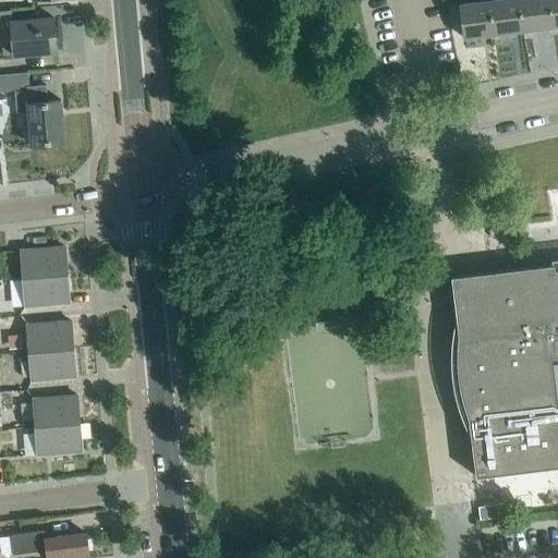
[(489,0),(476,0),(476,1),(460,3),(464,38),(494,34),(489,0)]
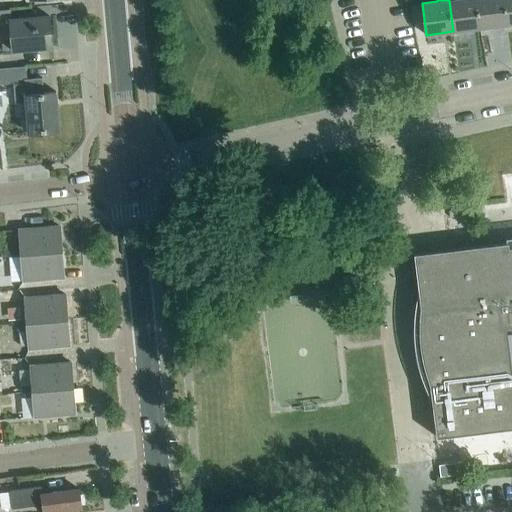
[(476,0),(449,0),(453,31),(480,28),(476,0)]
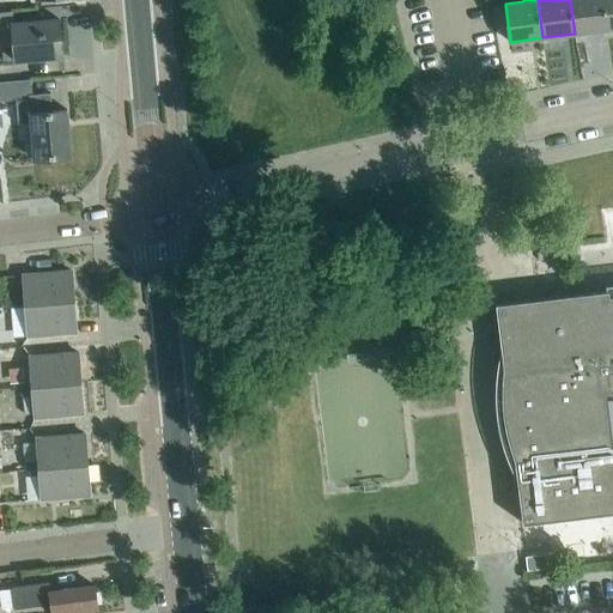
[(604,0),(570,0),(575,34),(607,29),(604,0)]
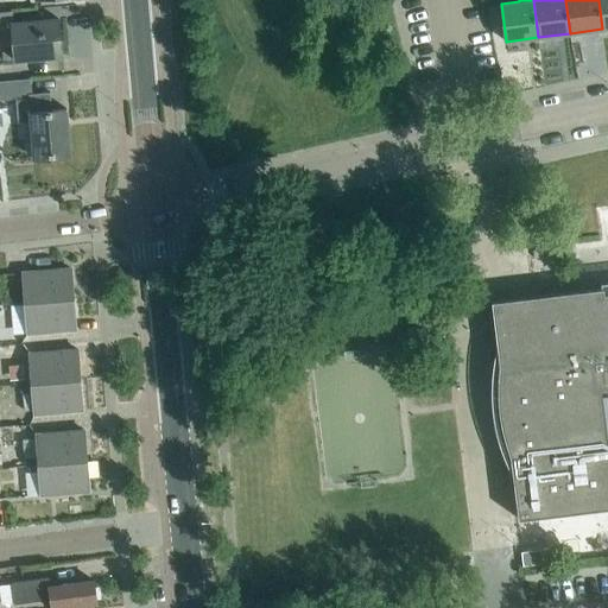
[(14,59),(62,56),(58,19),(12,23),(11,11),(0,11),(0,42),(13,42),(14,59)]
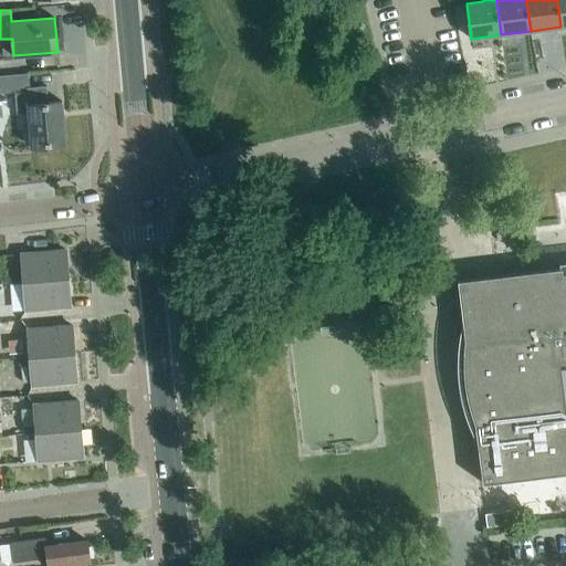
[(65,145),(62,102),(31,104),(28,74),(0,75),(0,91),(16,90),(18,112),(28,112),(31,147),(65,145)]
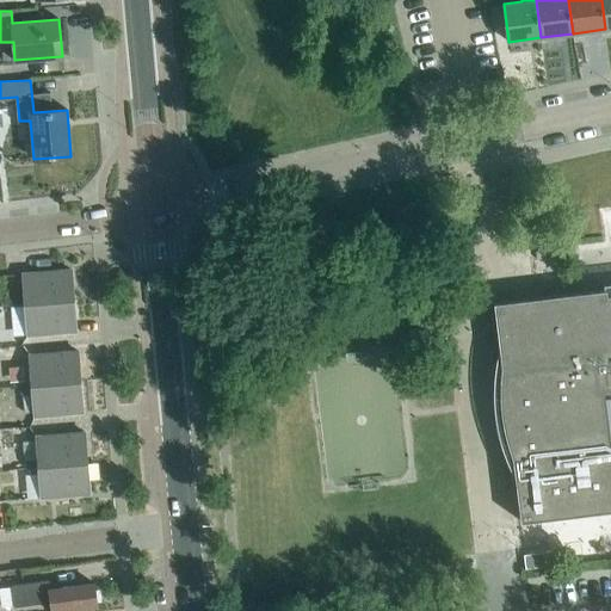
[(71,270),(23,273),(25,304),(73,300),(71,270)]
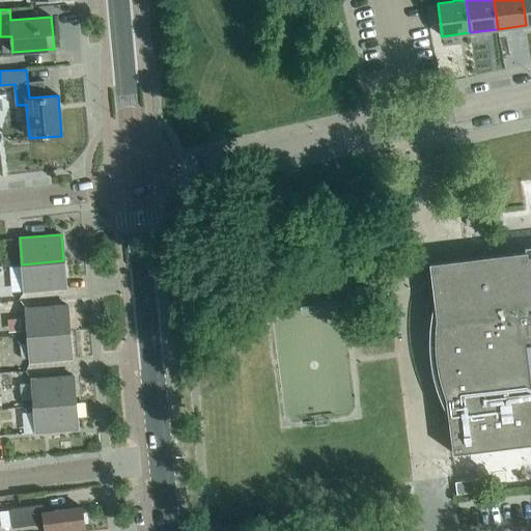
[(530,255),(528,256),(527,251),(429,263),(437,319),(436,325),(435,336),(435,344),(436,356),(437,361),(439,372),(441,382),(444,392),(446,397),(452,453),(530,443),(530,255)]
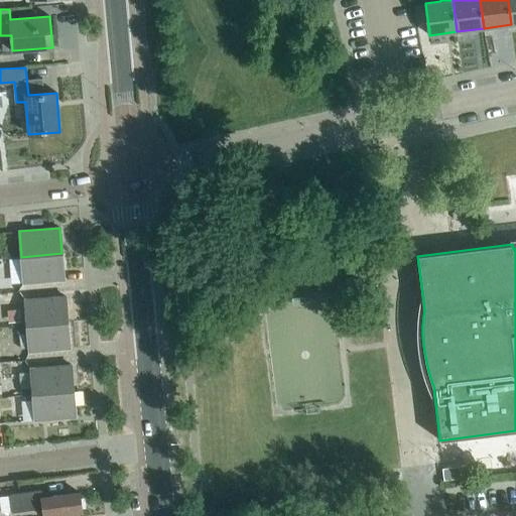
[(63,279),(61,253),(21,257),(23,282),(63,279)]
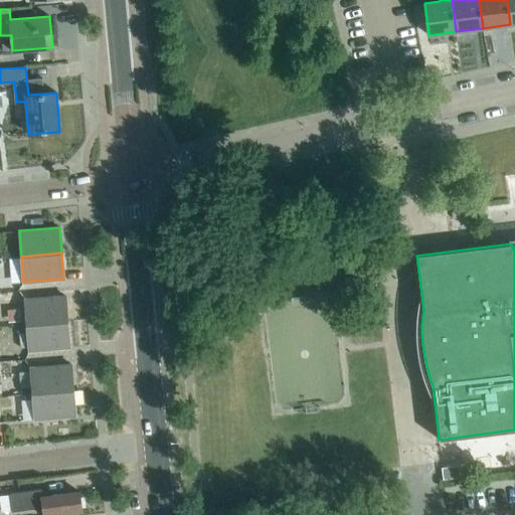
[(25,299),(27,325),(67,322),(65,296),(25,299)]
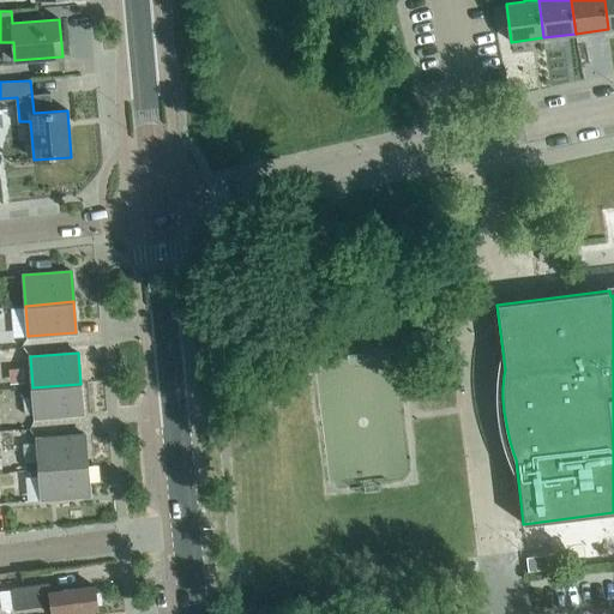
[(83,414),(80,384),(32,387),(35,419),(83,414)]
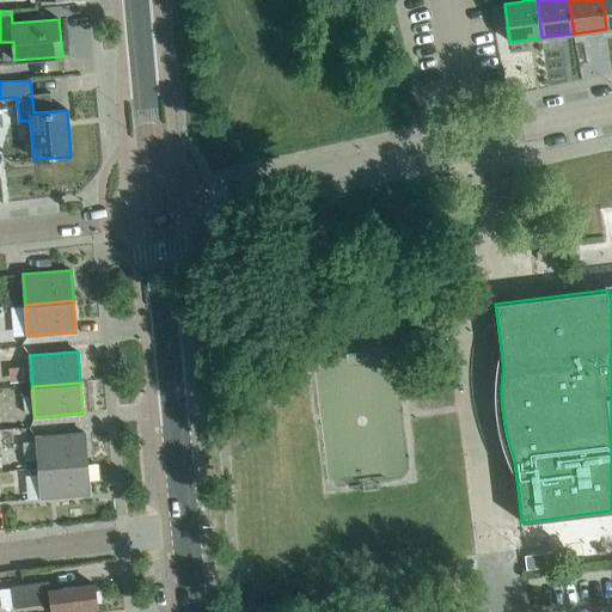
[(87,464),(84,433),(36,436),(38,467),(87,464)]
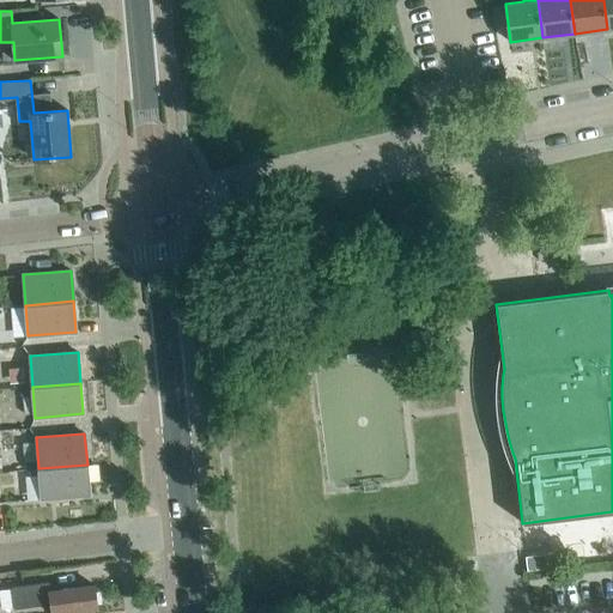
[(90,495),(87,465),(38,468),(42,499),(90,495)]
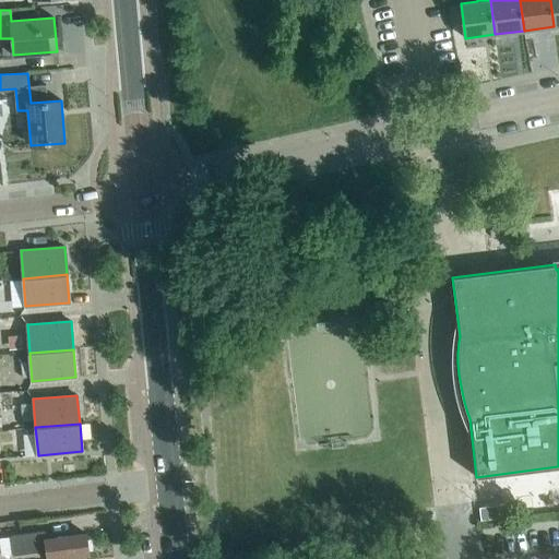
[(511,516),(510,503),(479,507),(480,520),(511,516)]
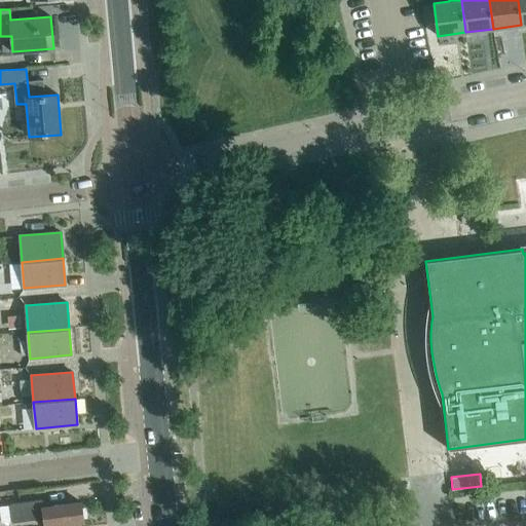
[(47,525),(83,521),(81,502),(43,508),(42,499),(10,504),(12,521),(43,517),(44,525),(47,525)]
